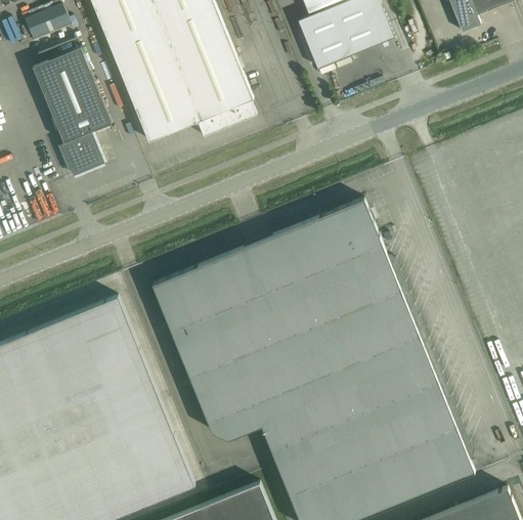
[(62,0),(71,18),(85,12),(80,0),(62,0)]
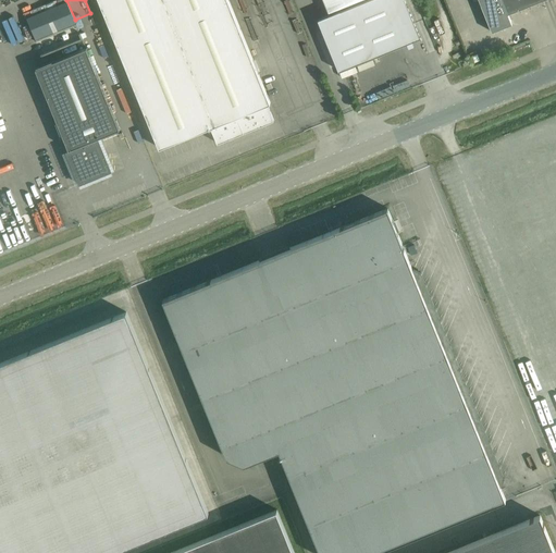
[(269,107),(225,0),(96,0),(134,91),(158,152),(209,132),(215,147),(272,124),(266,108),(269,107)]
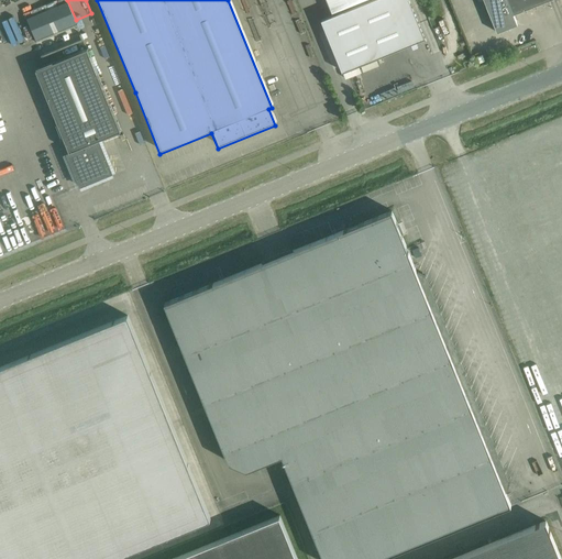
[(324,0),(332,18),(331,18),(331,19),(377,0),(324,0)]
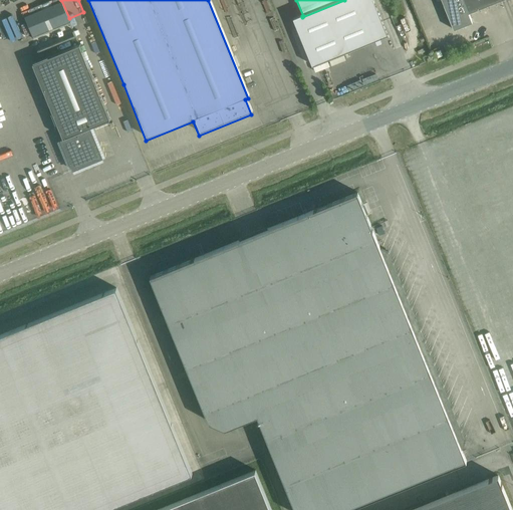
[(350,0),(349,53),(396,35),(381,0),(350,0)]
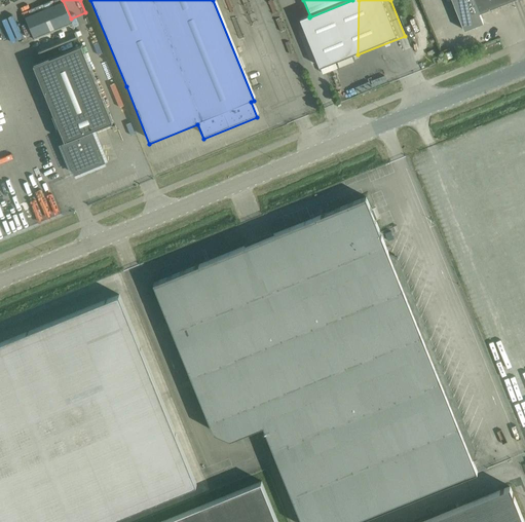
[(520,0),(449,0),(463,34),(482,26),(479,16),(520,0)]
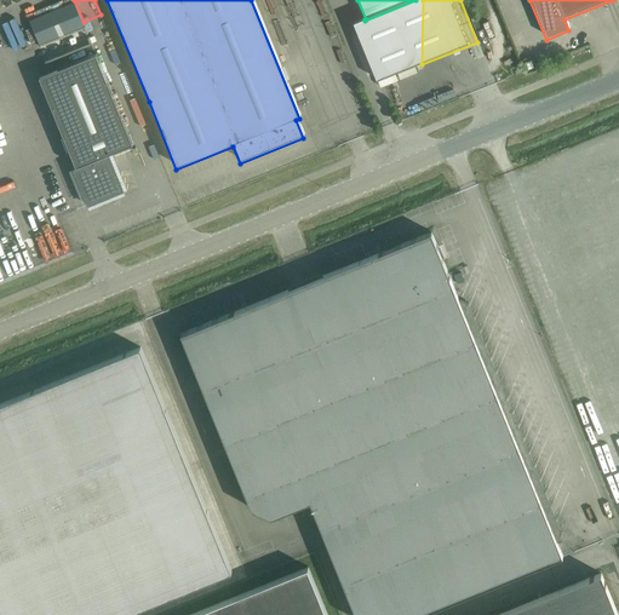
[(73,7),(28,26),(38,49),(82,30),(73,7)]
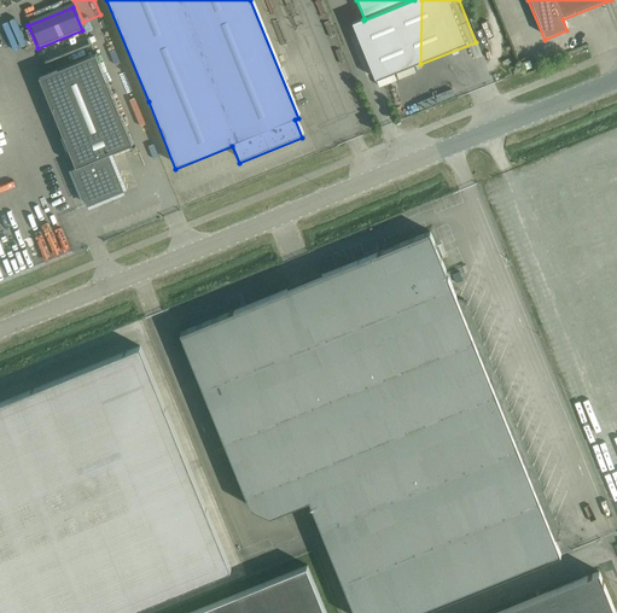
[(95,31),(109,25),(106,19),(92,25),(95,31)]
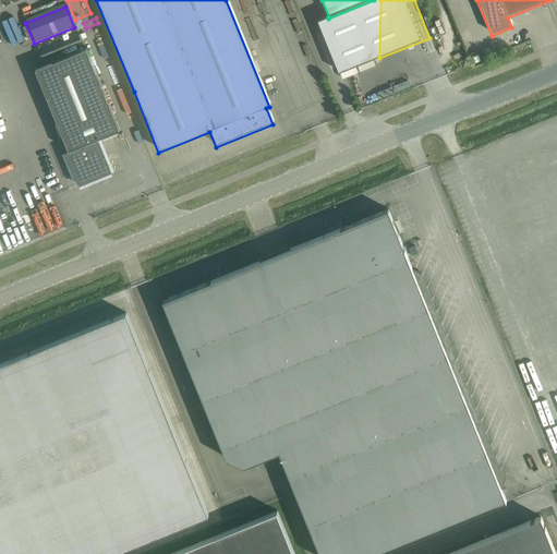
[(99,183),(98,180),(111,176),(97,142),(119,133),(85,51),(35,73),(68,154),(64,155),(79,189),(91,183),(92,187),(93,187),(93,185),(98,182),(99,183)]
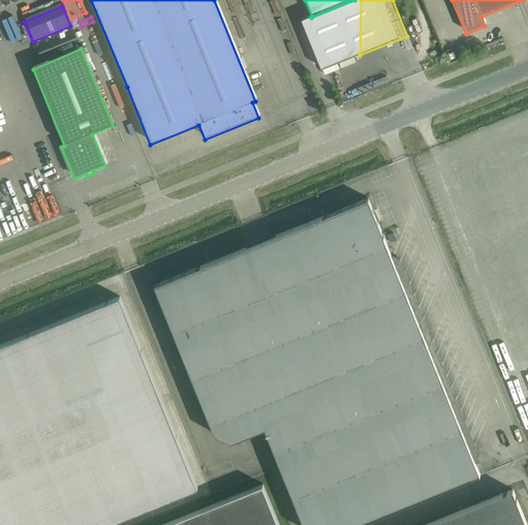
[(373,72),(359,75),(361,82),(375,78),(373,72)]
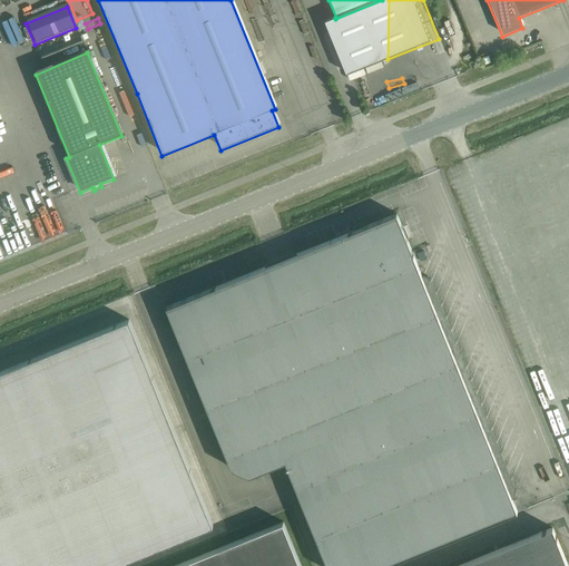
[(290,124),(267,133),(271,142),(293,132),(290,124)]
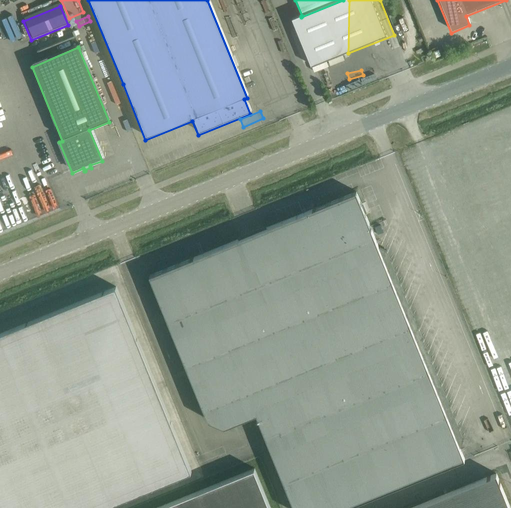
[(212,189),(226,184),(224,179),(210,184),(212,189)]
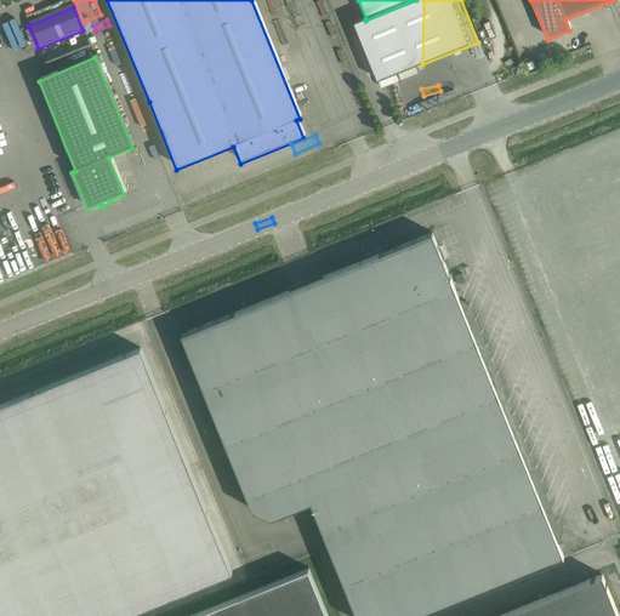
[(541,507),(545,497),(535,492),(539,484),(530,479),(534,471),(524,466),(528,456),(519,452),(523,443),(513,439),(517,429),(507,426),(512,416),(502,412),(506,403),(496,399),(501,389),(491,386),(495,376),(485,371),(490,363),(481,358),(484,348),(475,344),(479,335),(470,331),(473,321),(464,318),(468,308),(459,304),(431,237),(180,338),(251,512),(272,522),(311,506),(354,615),(425,615),(563,562),(557,547),(561,537),(552,534),(556,524),(546,520),(550,511),(541,507)]
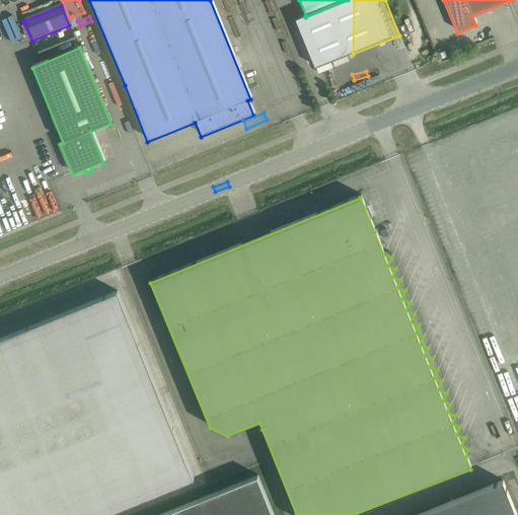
[(111,514),(193,482),(117,294),(0,342),(0,514),(111,514)]
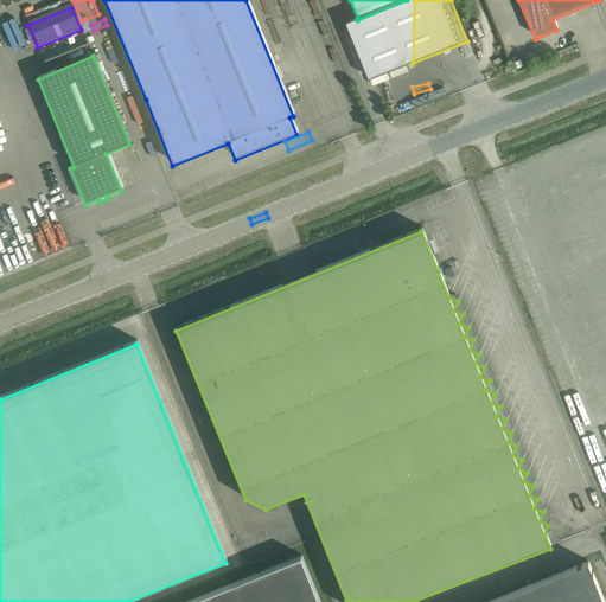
[(317,601),(300,559),(195,601),(317,601)]
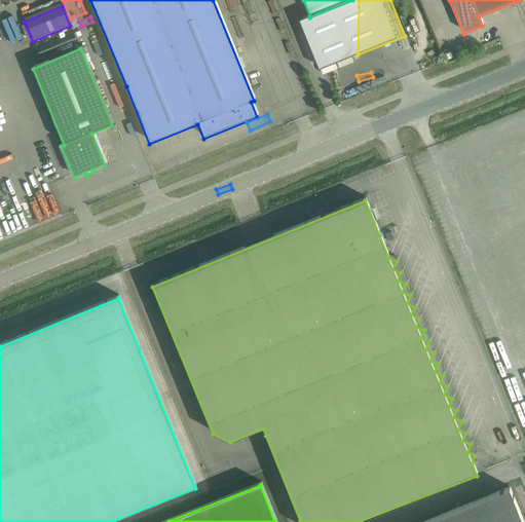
[(521,521),(509,490),(429,521),(521,521)]
